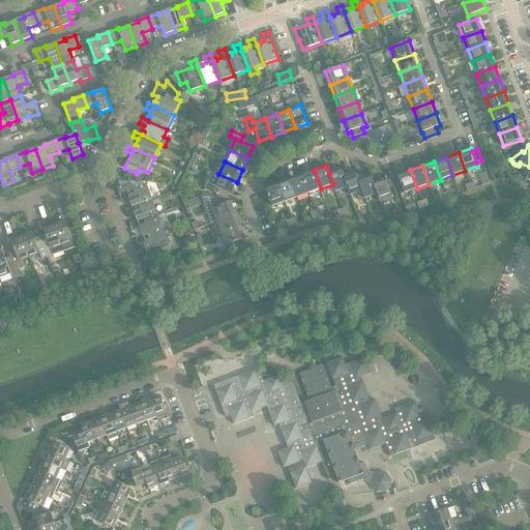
[(333,184),(335,192),(347,187),(348,187),(344,177),(344,176),(341,169),(329,173),(333,184)]
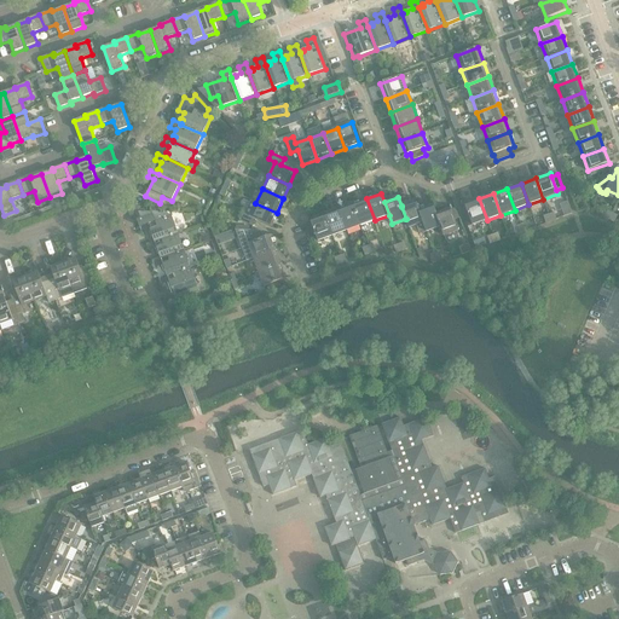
[(375,220),(366,198),(352,204),(360,226),(375,220)]
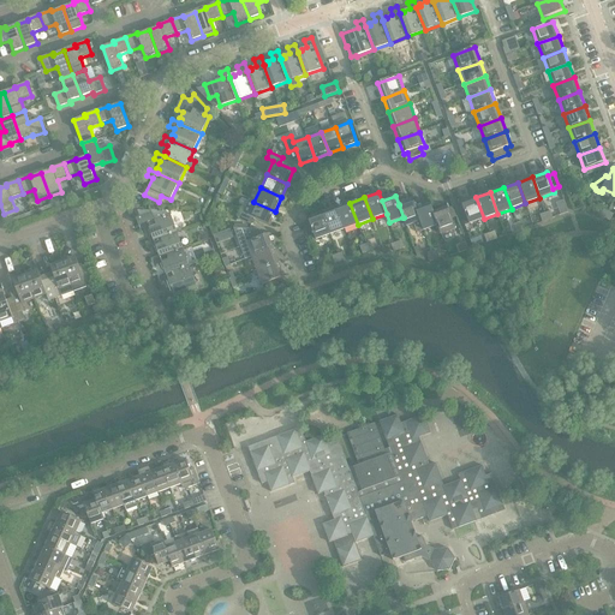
[(484,219),(476,197),(461,203),(470,225),(484,219)]
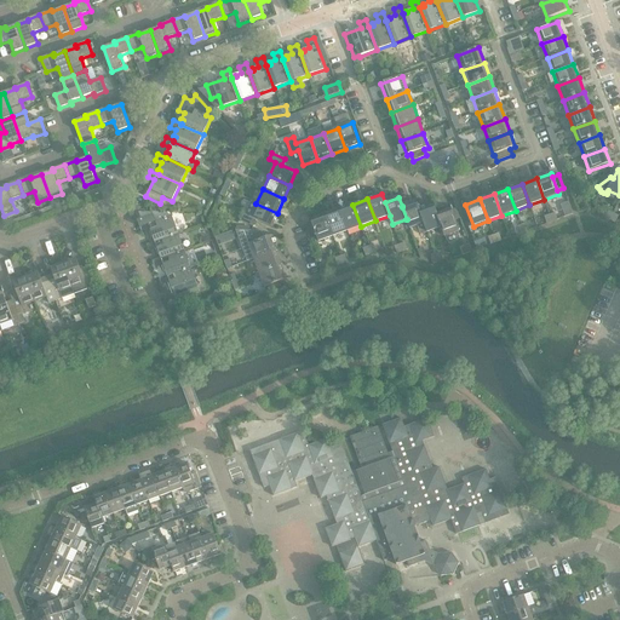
[(420,211),(417,201),(402,206),(402,207),(407,219),(406,219),(409,228),(418,225),(422,234),(428,233),(424,223),(420,211)]
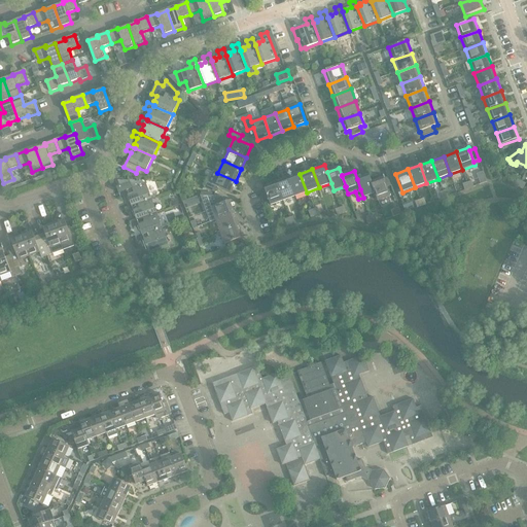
[(482,183),(488,181),(485,171),(478,173),(482,183)]
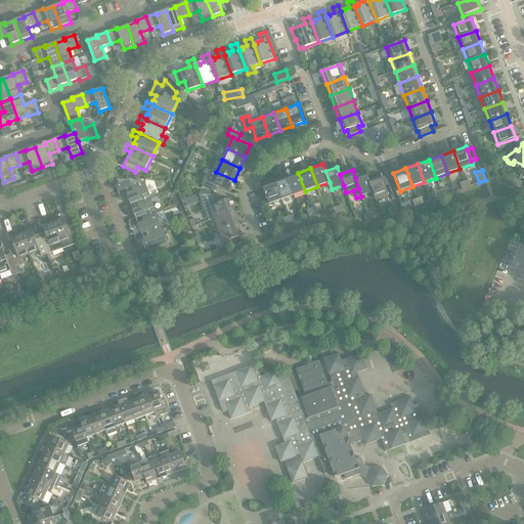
[(234,180),(216,172),(211,183),(206,181),(203,187),(214,191),(216,186),(228,191),(234,180)]
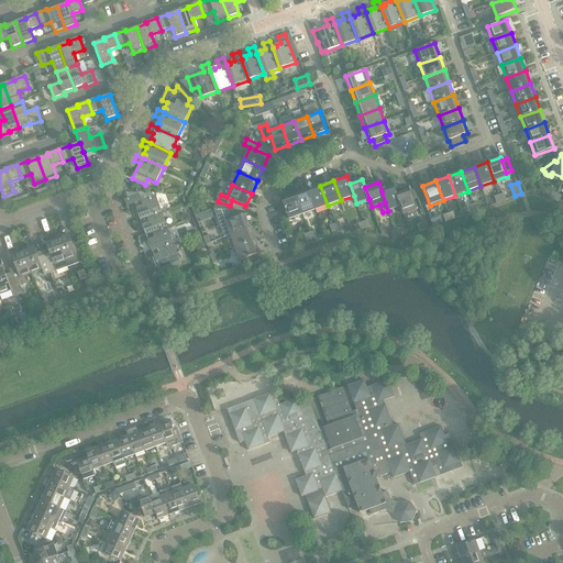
[(328,206),(320,186),(308,190),(316,210),(328,206)]
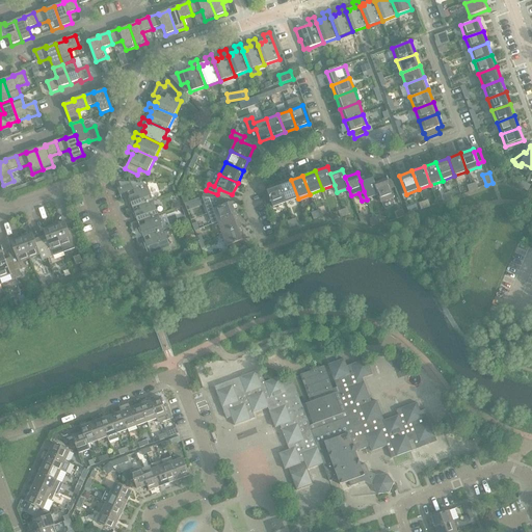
[(375,184),(373,176),(361,181),(364,191),(367,200),(378,194),(379,194),(375,184)]
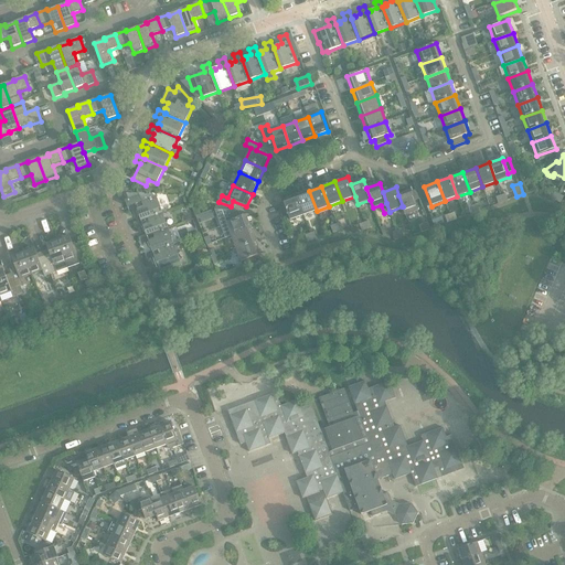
[(317,211),(309,191),(296,195),(304,215),(317,211)]
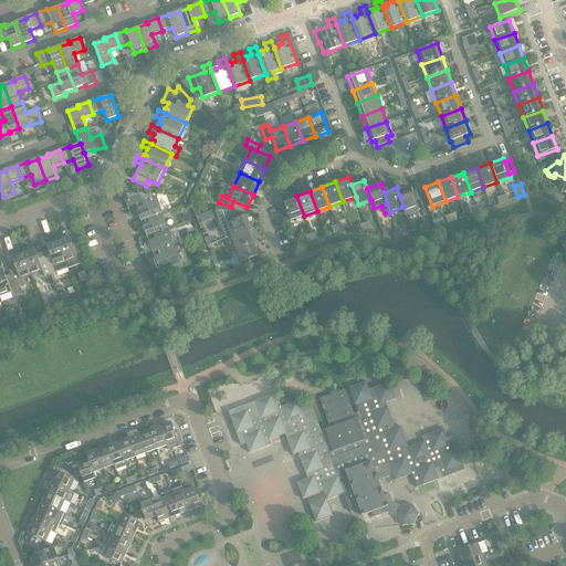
[(420,199),(416,200),(412,191),(399,196),(404,207),(402,207),(406,216),(419,210),(419,209),(422,208),(420,199)]
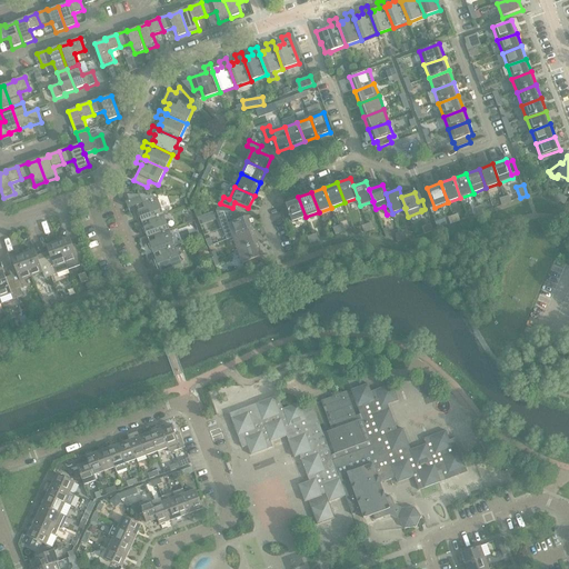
[(298,197),(285,202),(287,206),(280,208),(285,221),(291,219),(292,222),(306,217),(298,197)]
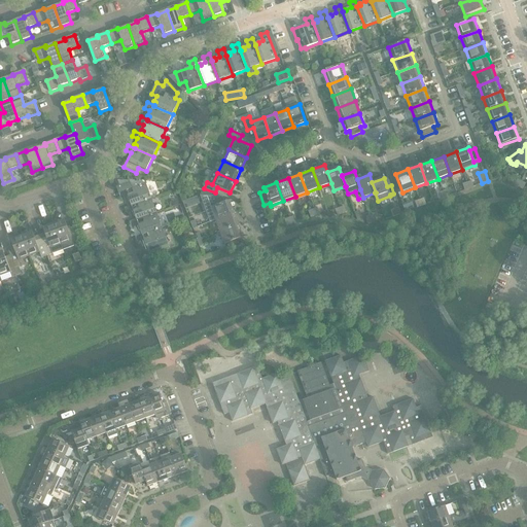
[(132,206),(151,199),(146,184),(132,189),(130,183),(117,188),(121,200),(127,198),(129,203),(131,202),(132,206)]
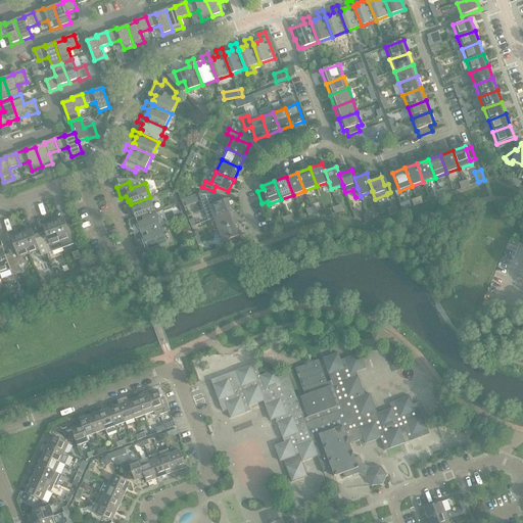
[(221,195),(199,194),(208,221),(215,219),(233,211),(228,199),(223,201),(221,195)]
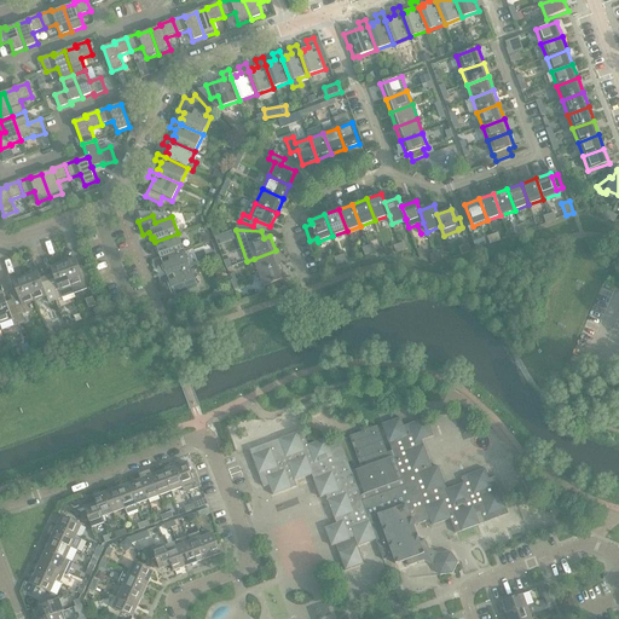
[(155,242),(146,244),(149,252),(156,249),(158,255),(160,255),(161,259),(162,259),(184,250),(178,233),(155,242)]
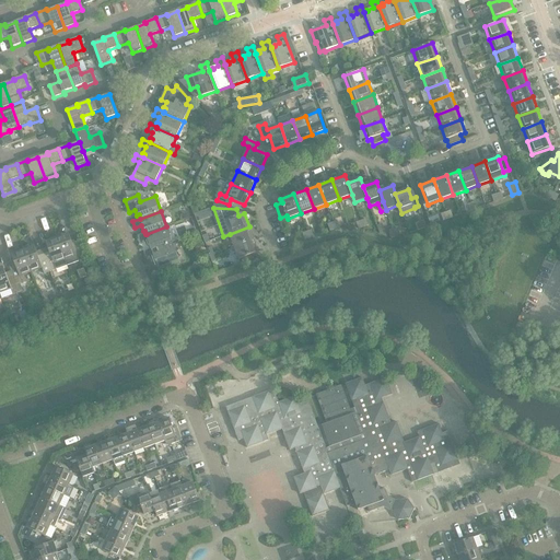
[(147,234),(146,234),(138,236),(141,243),(147,241),(149,246),(151,246),(152,249),(173,242),(166,226),(147,234)]
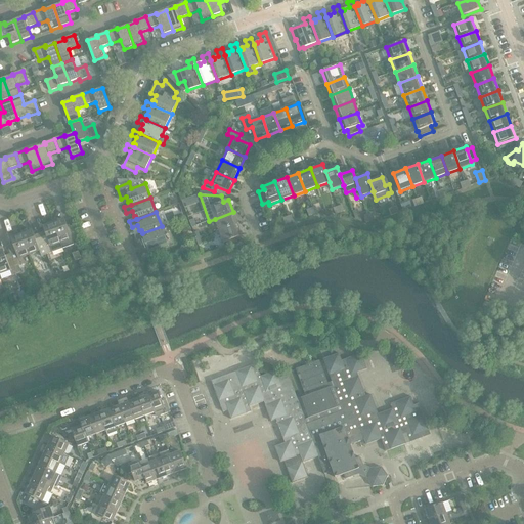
[(233,212),(215,219),(219,230),(237,224),(233,212)]
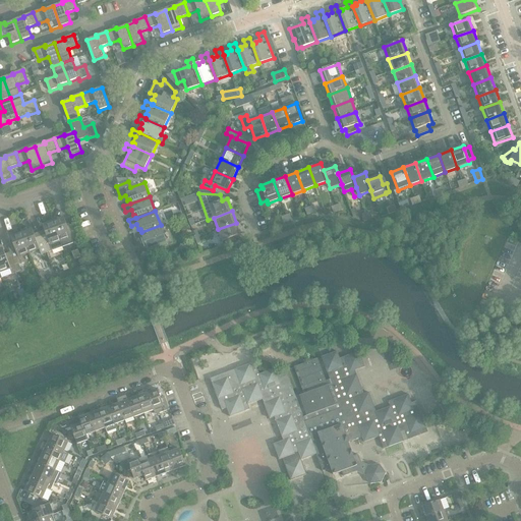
[(64,218),(53,222),(63,247),(78,241),(72,224),(67,226),(64,218)]
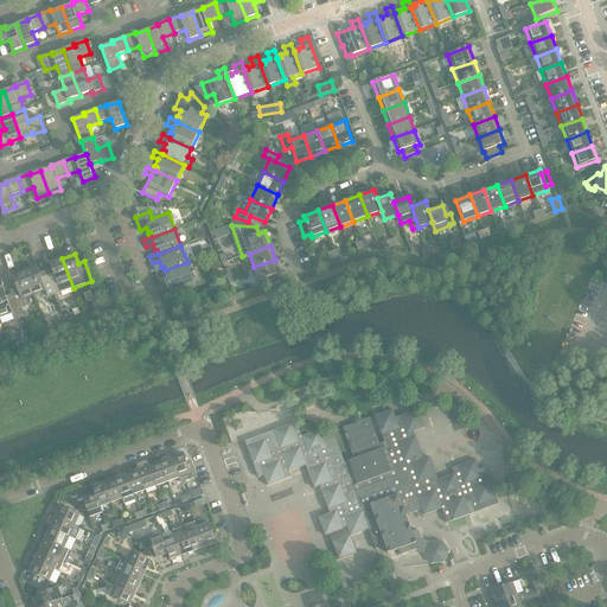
[(53,273),(48,275),(55,295),(74,288),(62,259),(50,263),(53,273)]
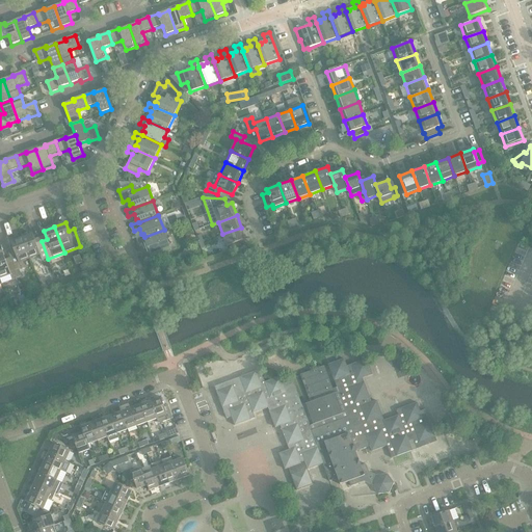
[(241,228),(222,234),(228,246),(245,240),(241,228)]
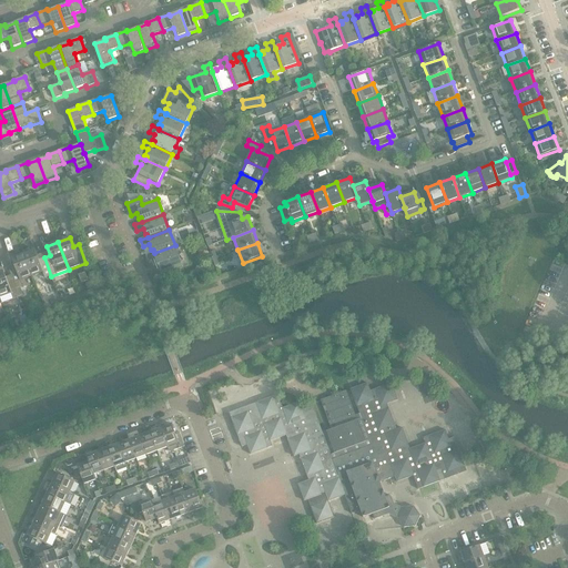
[(154,253),(146,255),(149,262),(154,260),(161,276),(183,269),(175,245),(154,253)]
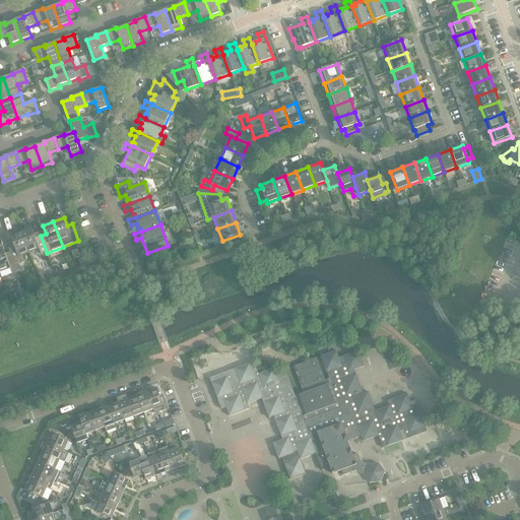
[(33,230),(21,233),(28,253),(39,249),(41,255),(47,253),(41,236),(36,238),(33,230)]
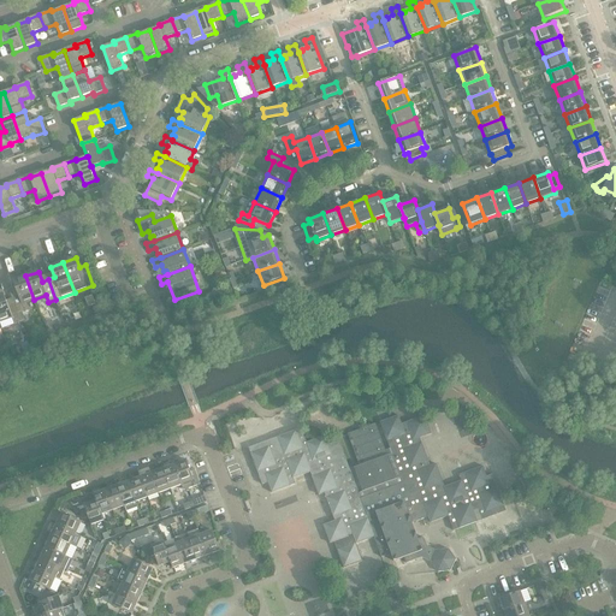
[(17,291),(10,294),(13,302),(18,313),(22,323),(25,321),(22,312),(24,311),(22,304),(34,300),(25,276),(12,280),(17,291)]
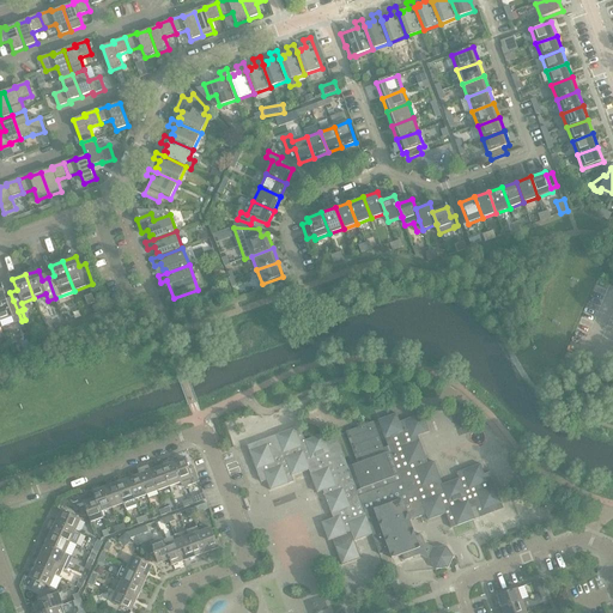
[(4,293),(0,293),(0,321),(12,317),(14,323),(22,321),(18,311),(13,301),(7,303),(4,293)]
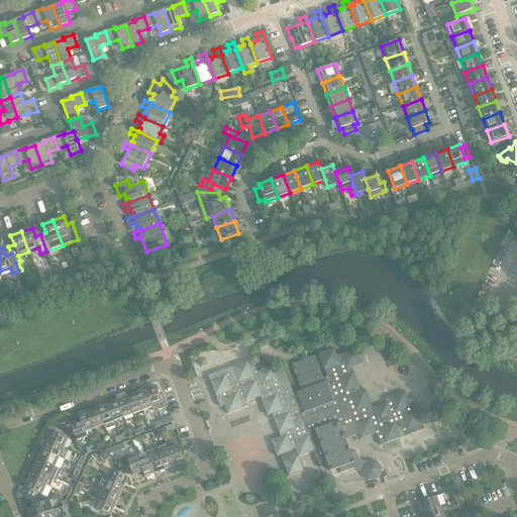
[(209,376),(221,407),(225,405),(229,414),(248,407),(247,402),(261,397),(268,416),(273,414),(282,437),(272,441),(277,456),(281,455),(289,478),(305,472),(299,456),(314,451),(321,469),(329,466),(331,473),(340,469),(341,474),(354,469),(362,473),(368,481),(378,480),(383,471),(377,461),(366,462),(358,458),(355,451),(351,453),(346,439),(360,434),(362,439),(377,434),(381,446),(425,429),(414,399),(409,401),(405,392),(386,399),(387,404),(373,409),(366,390),(362,392),(352,369),(363,365),(356,349),(337,356),(334,348),(319,354),(327,377),(324,379),(315,355),(293,365),(302,391),(294,394),(284,368),(275,372),(273,367),(257,372),(253,359),(209,376)]
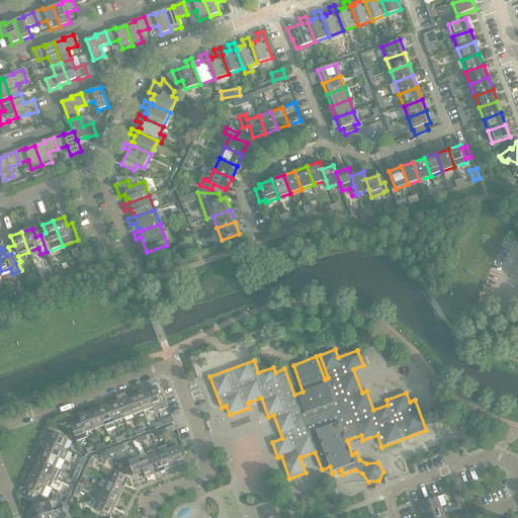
[(147,391),(153,408),(163,404),(157,386),(147,391)]
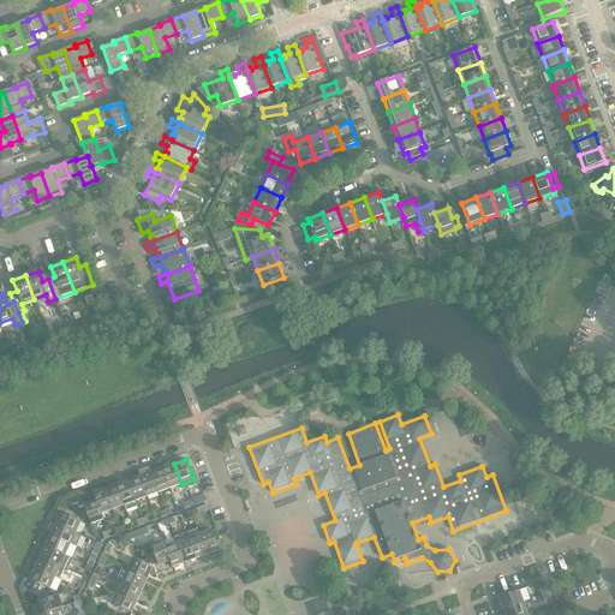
[(174,464),(162,469),(171,489),(181,484),(174,464)]
